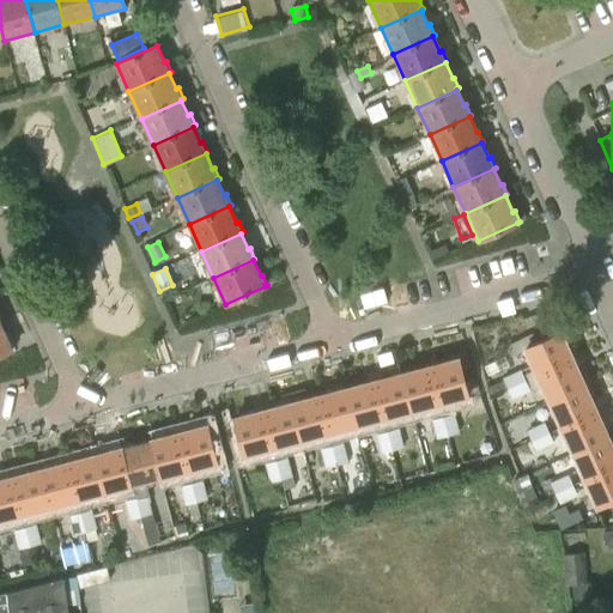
[(6,340),(0,326),(0,354),(11,350),(13,349),(8,338),(6,340)]
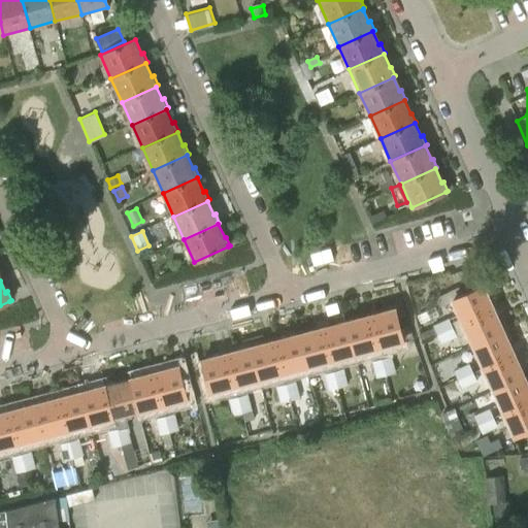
[(461,296),(452,300),(455,307),(458,315),(462,323),(493,309),(490,302),(487,295),(482,286),(476,289),(461,296)]
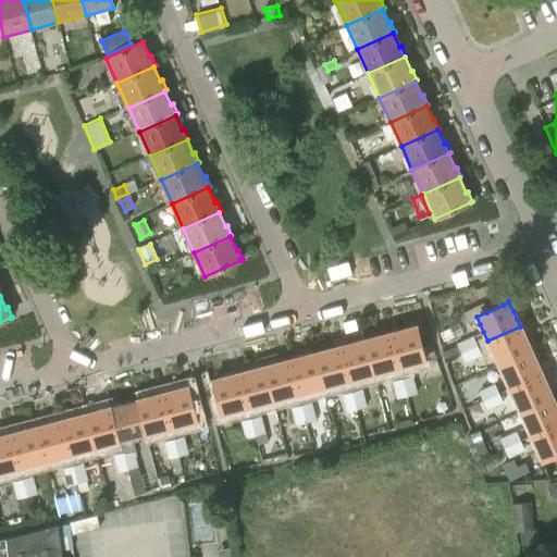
[(390,333),(399,367),(403,380),(407,396),(417,394),(410,363),(424,360),(416,326),(390,333)]
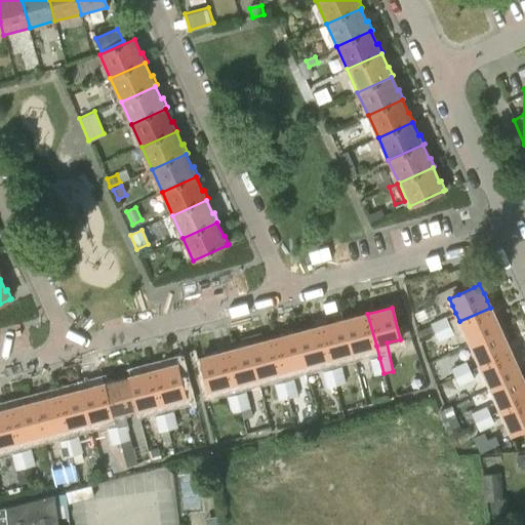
[(459,321),(449,326),(453,334),(463,330),(470,344),(500,330),(490,308),(459,321)]
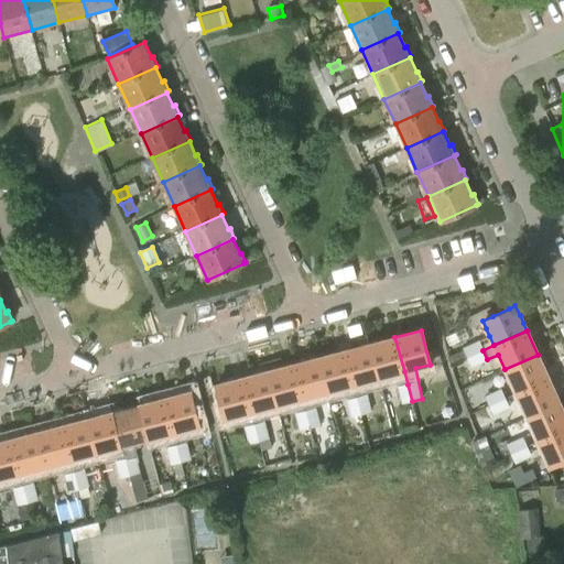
[(404,371),(394,337),(369,344),(379,378),(404,371)]
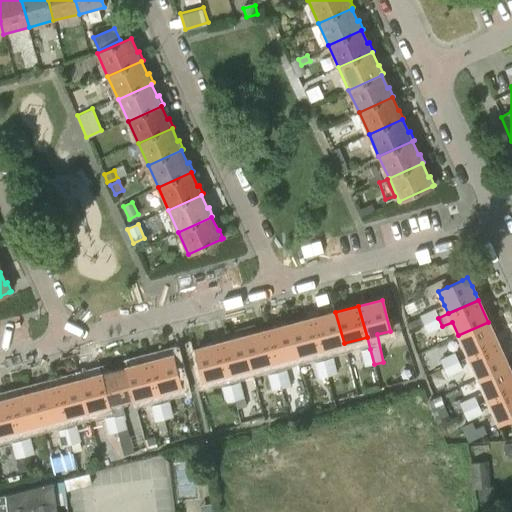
[(438,318),(434,309),(419,316),(423,325),(435,319),(438,318)]
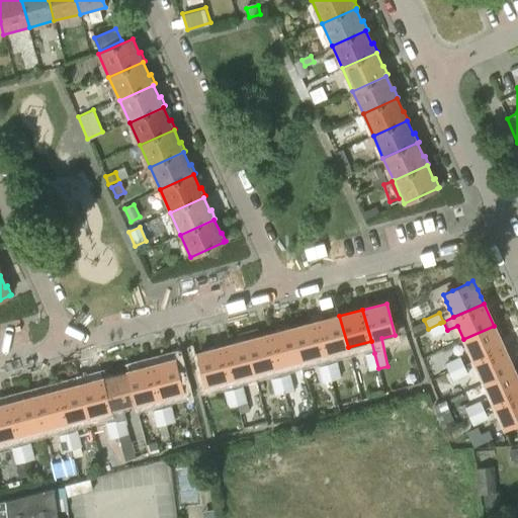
[(348,347),(339,316),(316,322),(324,353),(348,347)]
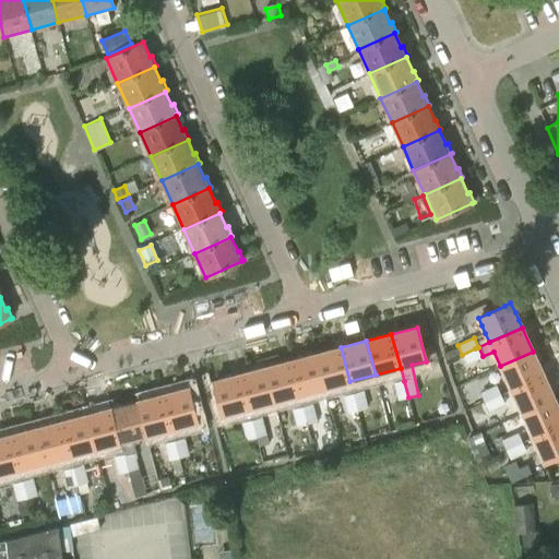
[(349,381),(341,347),(316,354),(324,388),(349,381)]
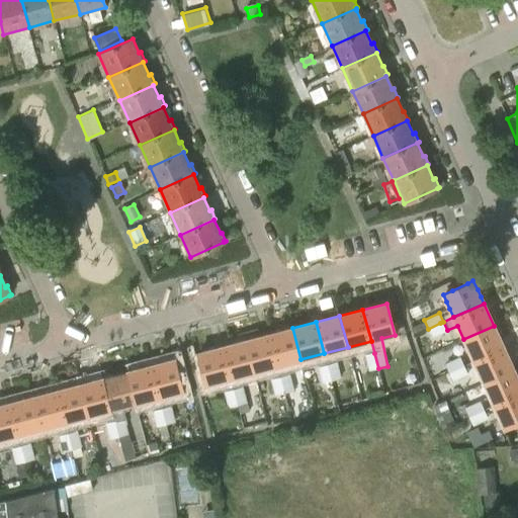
[(443,322),(440,323),(428,329),(430,333),(432,337),(447,330),(443,322)]
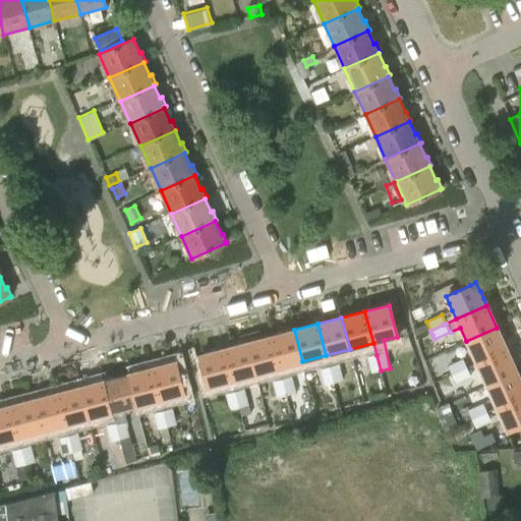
[(476,363),(507,349),(497,328),(466,341),(476,363)]
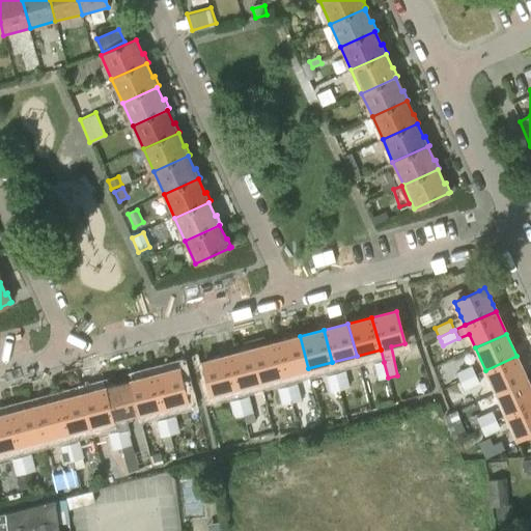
[(275,342),(284,374),(308,368),(300,336),(275,342)]
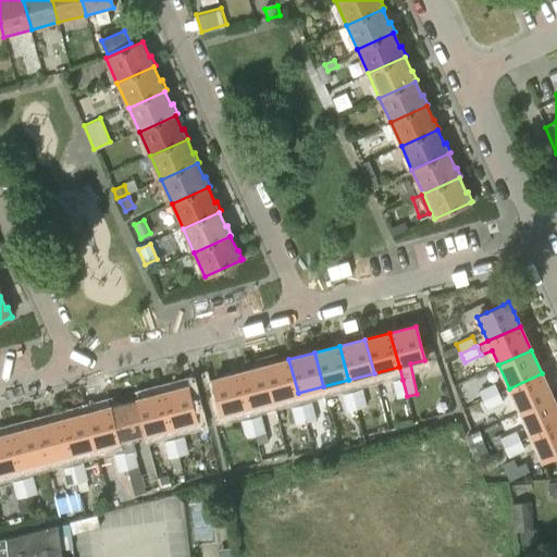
[(264,366),(273,399),(298,393),(288,359),(264,366)]
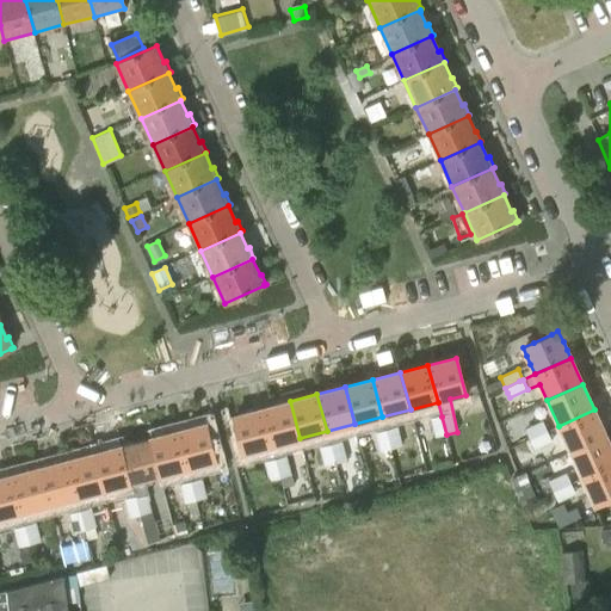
[(261,409),(271,446),(300,438),(290,401),(261,409)]
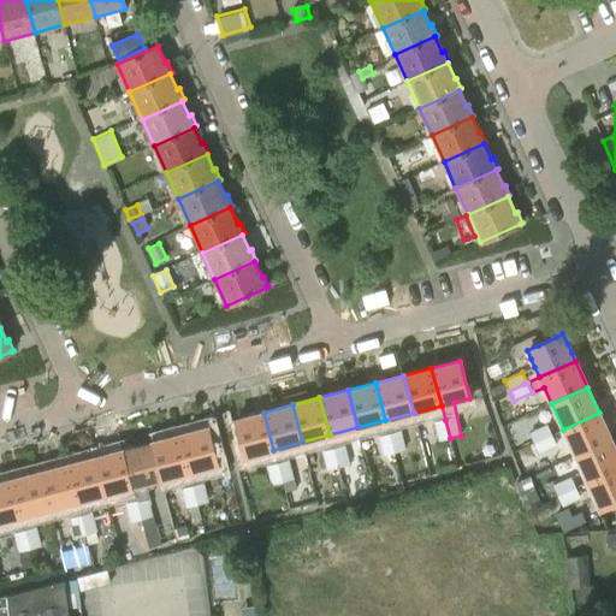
[(237,427),(246,457),(273,450),(264,413),(235,420),(237,427)]
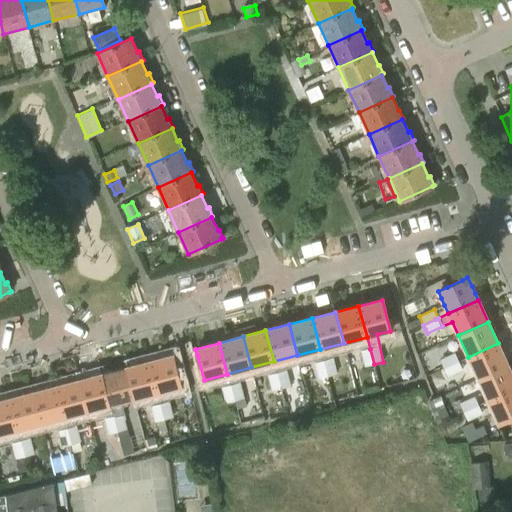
[(478,378),(507,365),(498,343),(468,357),(474,369),(478,378)]
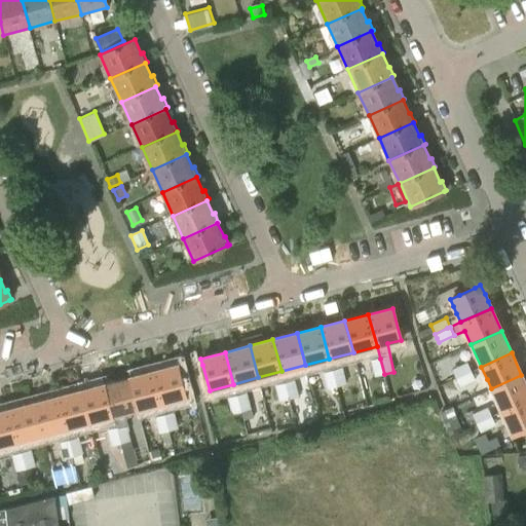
[(374,377),(384,374),(380,359),(370,361),(374,377)]
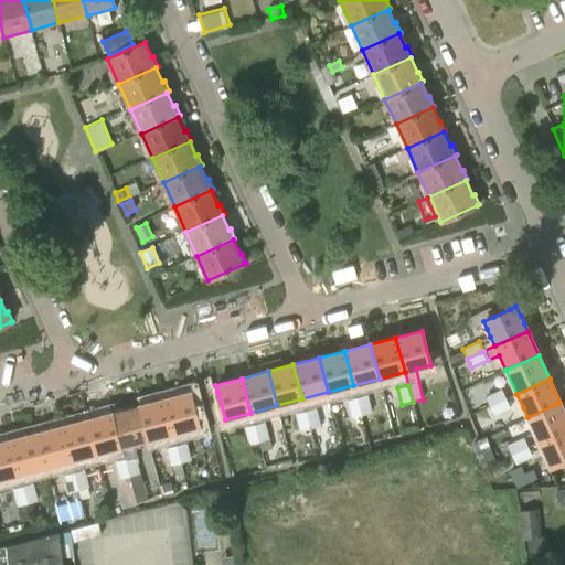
[(484,397),(489,406),(505,398),(501,390),(484,397)]
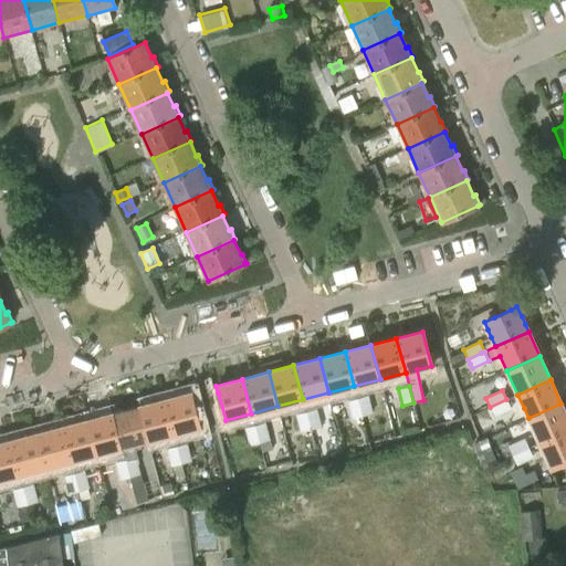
[(190,392),(165,399),(174,433),(200,427),(192,399),(190,392)]
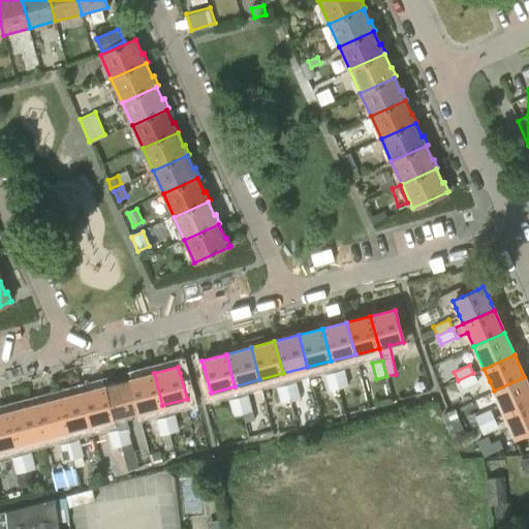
[(343,370),(334,373),(338,389),(348,386),(343,370)]
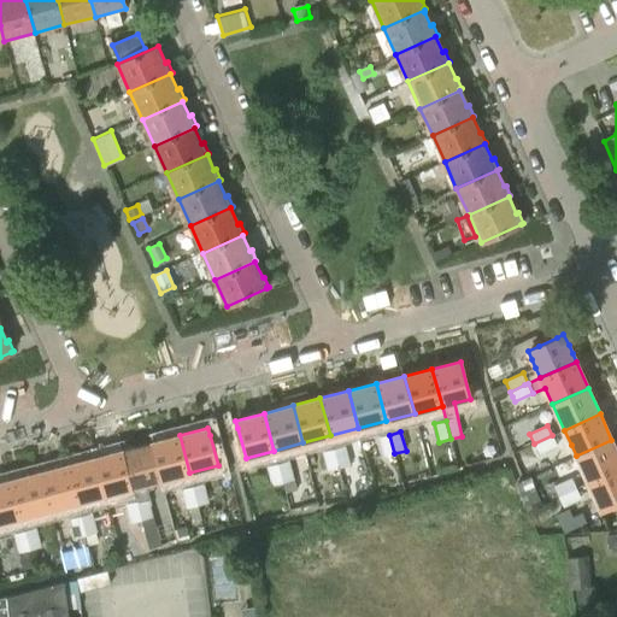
[(152,444),(160,481),(189,472),(180,435),(152,444)]
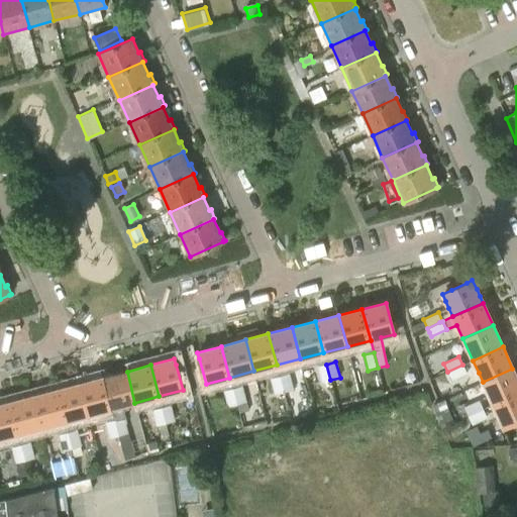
[(321,383),(330,380),(326,365),(316,367),(321,383)]
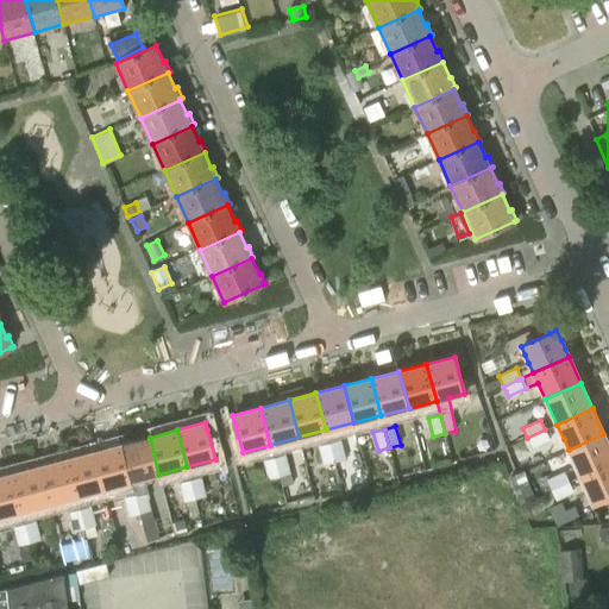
[(550,441),(545,429),(527,438),(532,450),(550,441)]
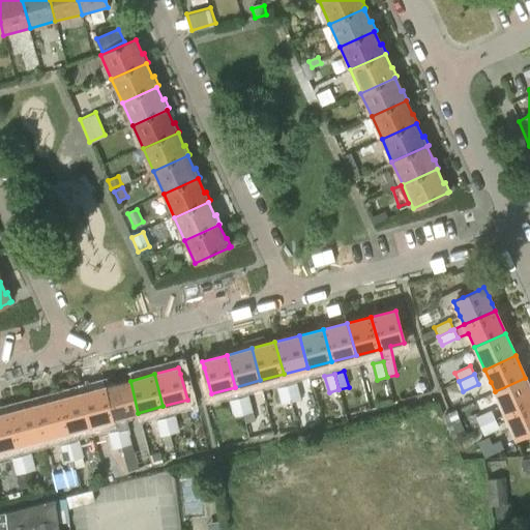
[(502,406),(491,411),(495,419),(505,414),(529,403),(529,388),(525,378),(495,391),(502,406)]
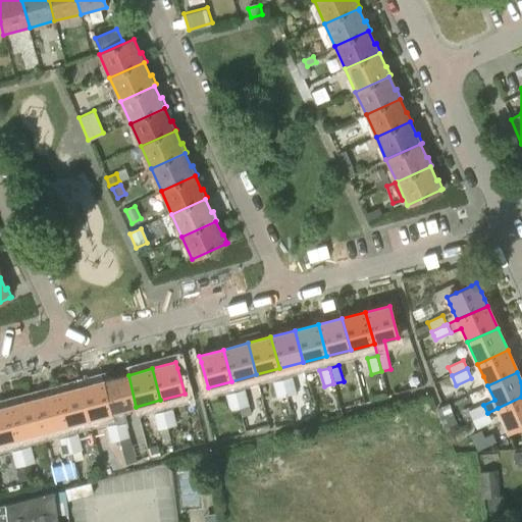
[(136,407),(128,375),(104,381),(112,413),(115,424),(126,422),(123,410),(136,407)]
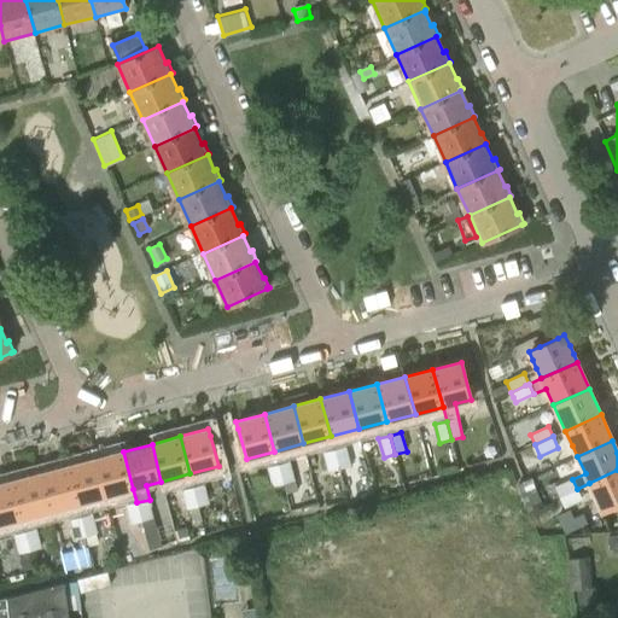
[(345,447),(334,450),(339,470),(350,466),(345,447)]
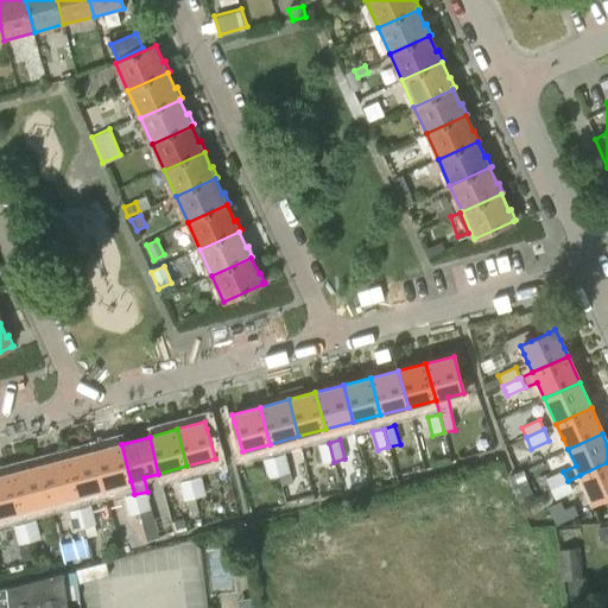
[(322,464),(334,462),(329,443),(317,445),(322,464)]
